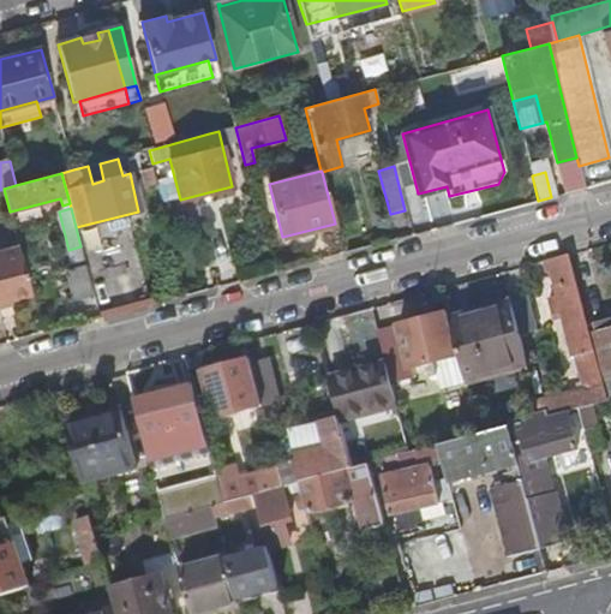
[(11,299),(31,294),(19,249),(0,252),(0,305),(0,302),(11,299)]
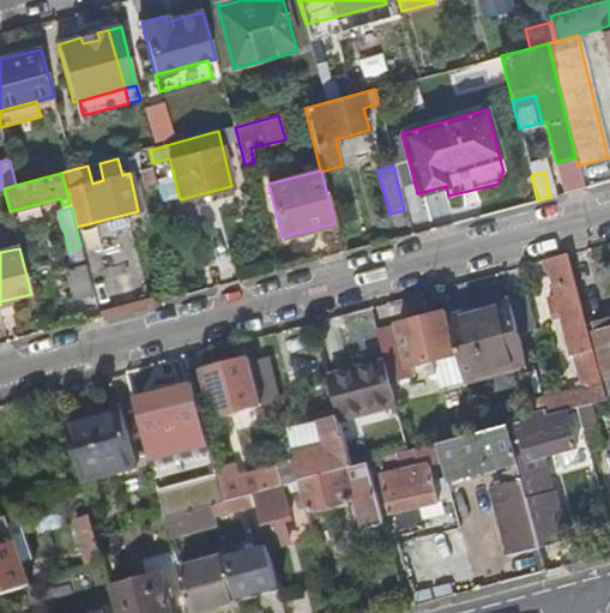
[(598,373),(567,254),(548,259),(573,355),(580,380),(533,395),(538,412),(545,409),(547,415),(559,412),(566,410),(577,407),(605,400),(598,373)]
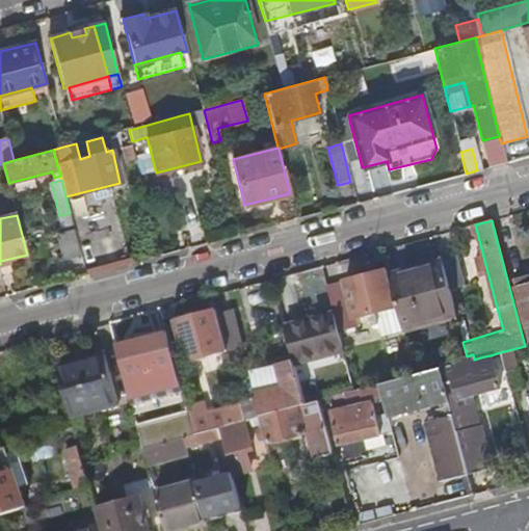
[(64,258),(81,254),(74,228),(59,233),(64,258)]
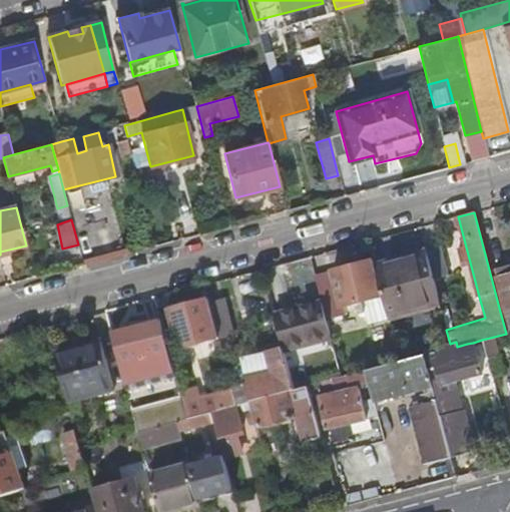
[(426,254),(432,279),(447,275),(440,248),(425,251),(426,254)]
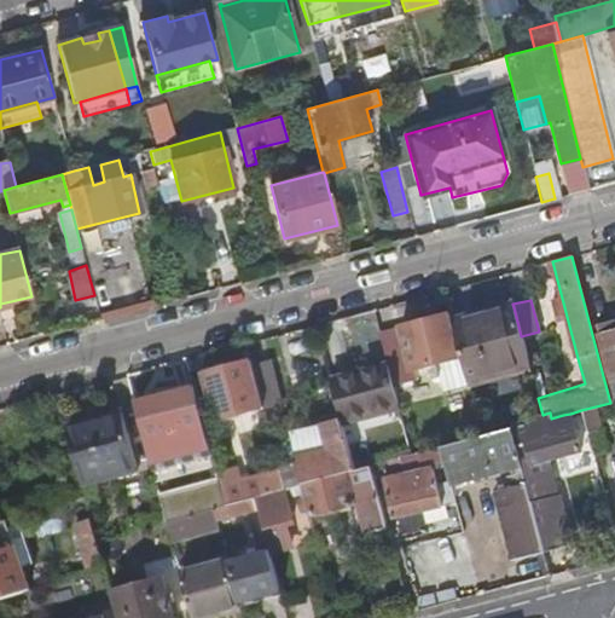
[(466,381),(528,364),(521,336),(514,307),(452,323),(466,381)]
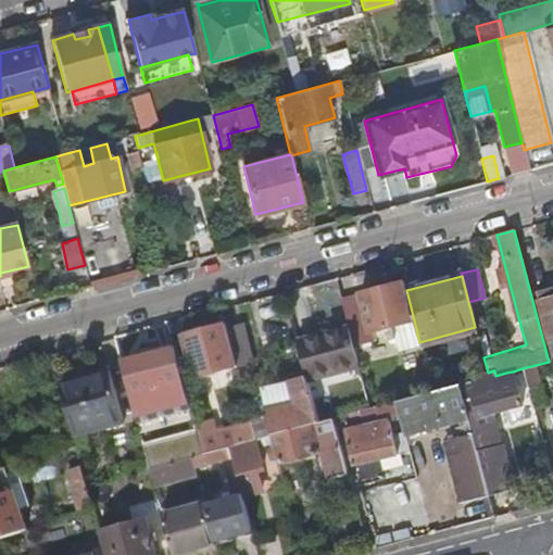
[(406,290),(404,282),(390,287),(388,277),(374,280),(376,290),(341,299),(349,329),(353,347),(374,341),(372,332),(385,329),(388,341),(394,339),(399,353),(420,347),(419,342),(406,290)]
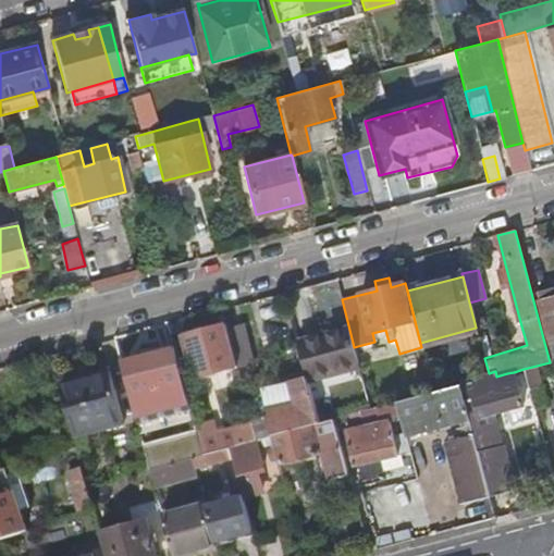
[(553,288),(536,294),(548,337),(543,338),(550,362),(553,360),(553,288)]
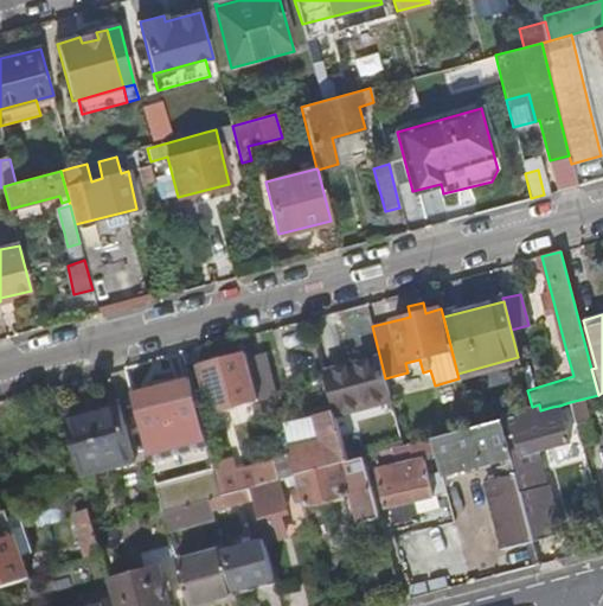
[(247,358),(245,353),(199,367),(211,412),(252,401),(254,408),(260,407),(247,358)]
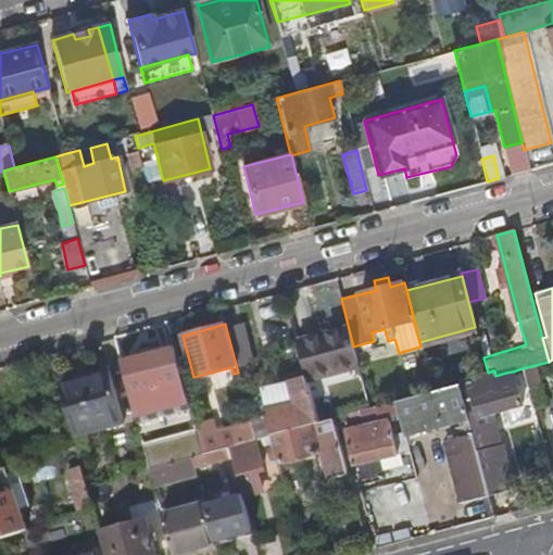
[(238,373),(240,381),(258,377),(243,325),(226,328),(238,373)]
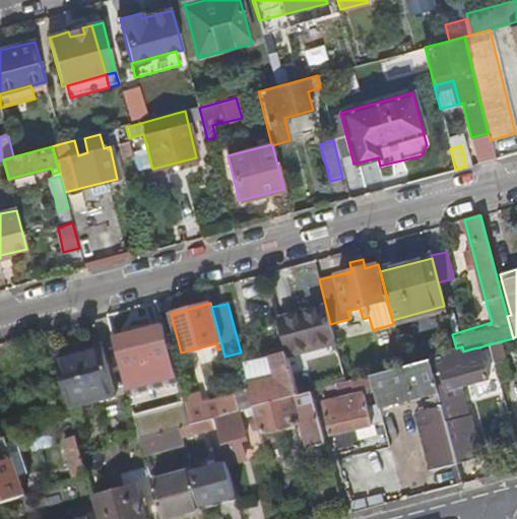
[(285,348),(286,355),(335,342),(330,324),(326,308),(277,320),(285,348)]
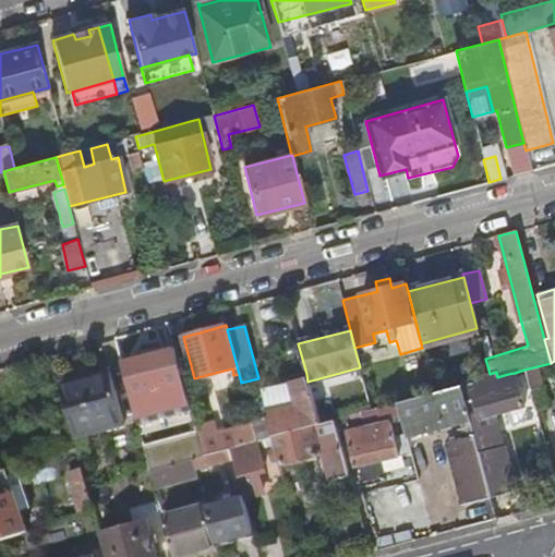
[(193,458),(204,456),(196,427),(175,347),(145,355),(140,331),(117,338),(121,356),(128,380),(148,375),(153,390),(160,389),(160,395),(159,395),(170,438),(144,446),(147,459),(119,465),(121,476),(149,470),(193,458)]
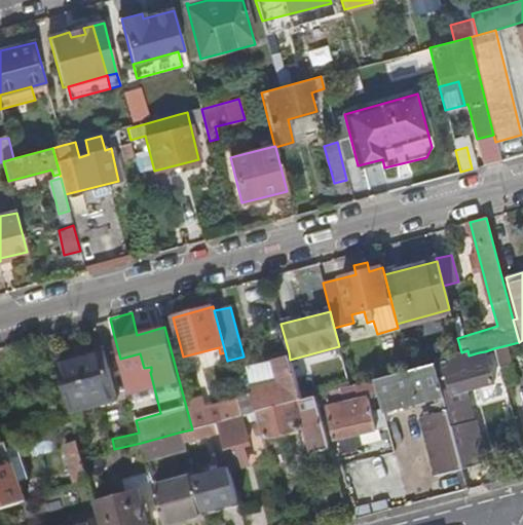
[(105,350),(57,363),(69,408),(116,396),(105,350)]
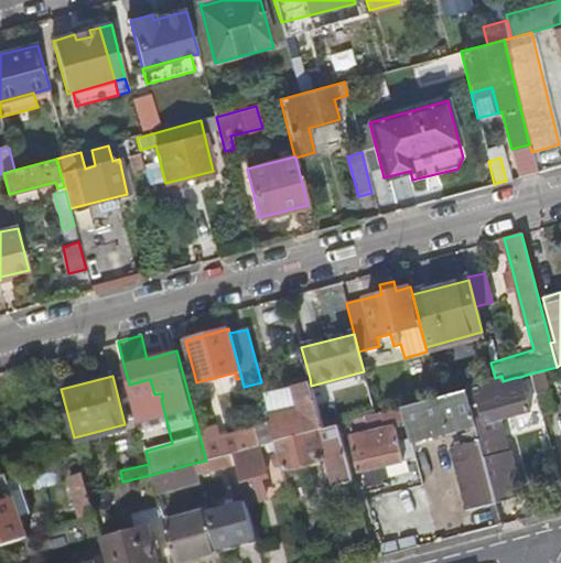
[(529,410),(520,377),(514,378),(503,381),(502,376),(495,378),(493,378),(465,386),(466,391),(475,424),(479,442),(483,454),(495,502),(519,496),(508,453),(507,453),(498,419),(529,410)]
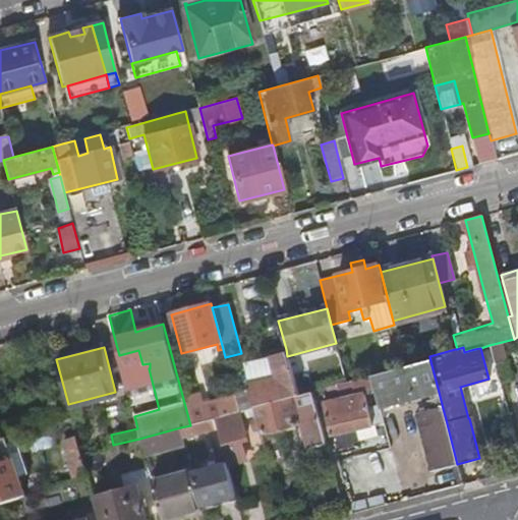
[(235,395),(240,412),(253,408),(298,397),(287,356),(286,349),(272,353),(272,356),(243,364),(250,390),(235,394),(235,395)]
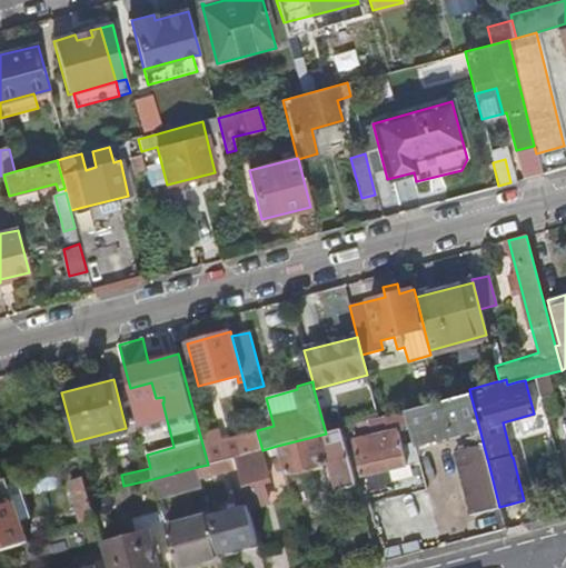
[(479,428),(470,395),(442,402),(406,411),(409,426),(414,441),(414,445),(479,428)]
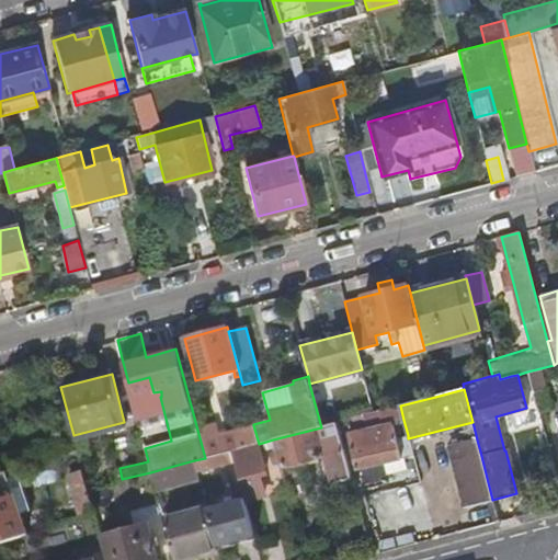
[(403,420),(400,406),(374,413),(337,423),(338,430),(365,423),(367,432),(348,437),(357,471),(362,470),(366,484),(387,479),(383,464),(413,456),(408,438),(408,435),(396,437),(393,424),(403,420)]
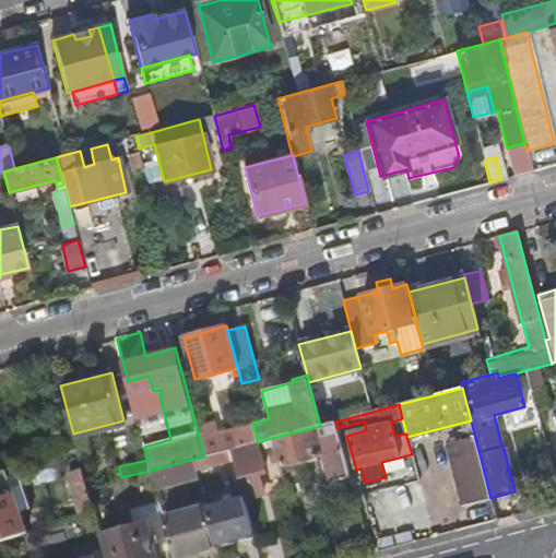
[(320,426),(272,438),(280,466),(317,456),(322,478),(328,476),(329,479),(350,474),(336,428),(335,422),(320,426)]
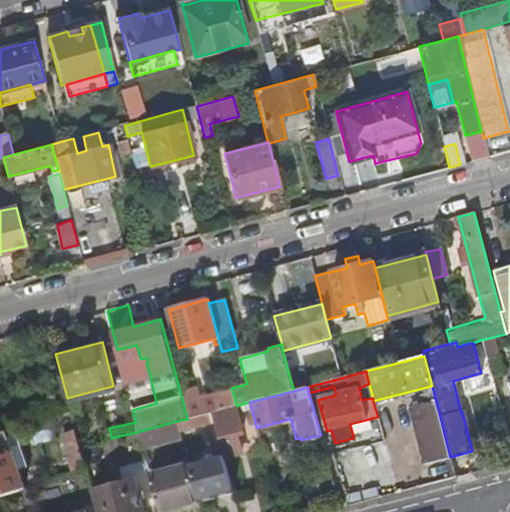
[(219,410),(233,407),(236,406),(231,389),(200,397),(197,389),(180,393),(187,419),(211,412),(219,410)]
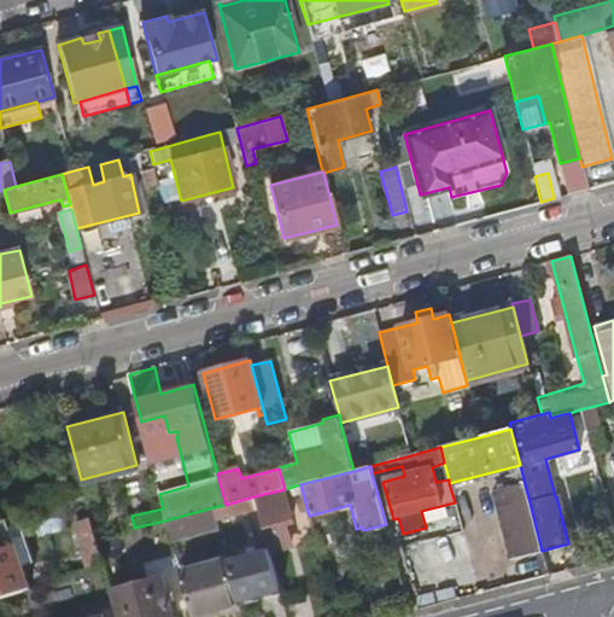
[(513,558),(542,551),(528,498),(525,484),(496,492),(513,558)]
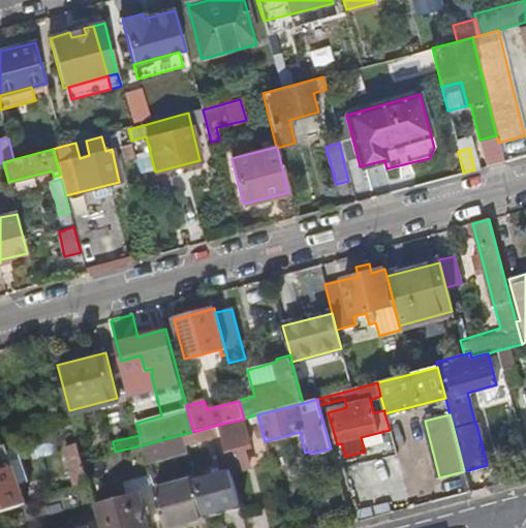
[(248,447),(241,420),(226,423),(218,425),(220,435),(229,470),(229,471),(247,467),(243,449),(248,447)]
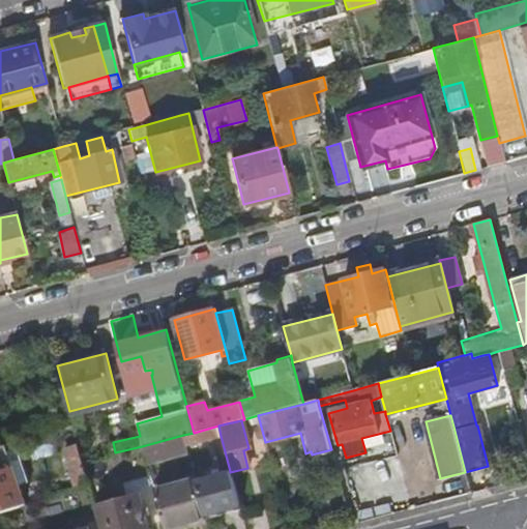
[(221,436),(218,425),(194,433),(183,435),(185,445),(221,436)]
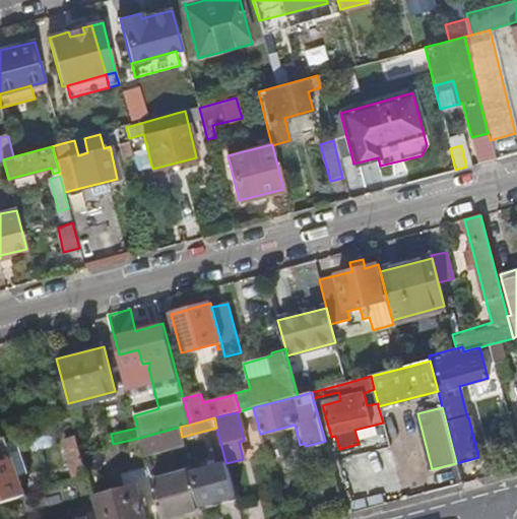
[(182,437),(180,427),(139,438),(142,446),(144,454),(184,444),(182,437)]
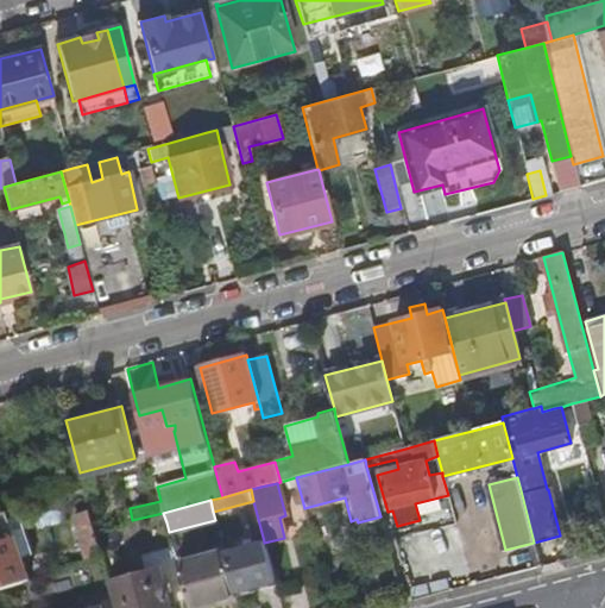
[(101,555),(94,531),(89,509),(74,514),(82,562),(101,555)]
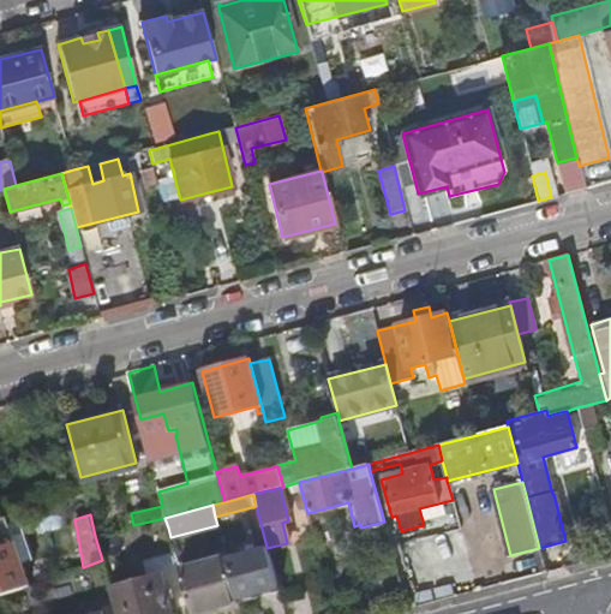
[(0,594),(29,585),(21,561),(33,558),(19,518),(9,522),(6,516),(3,517),(0,517),(0,594)]
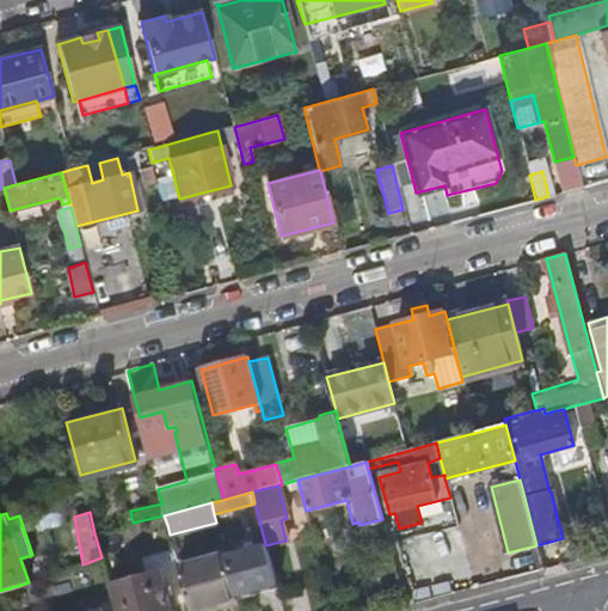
[(277,587),(265,545),(265,544),(225,554),(225,555),(237,598),(277,587)]
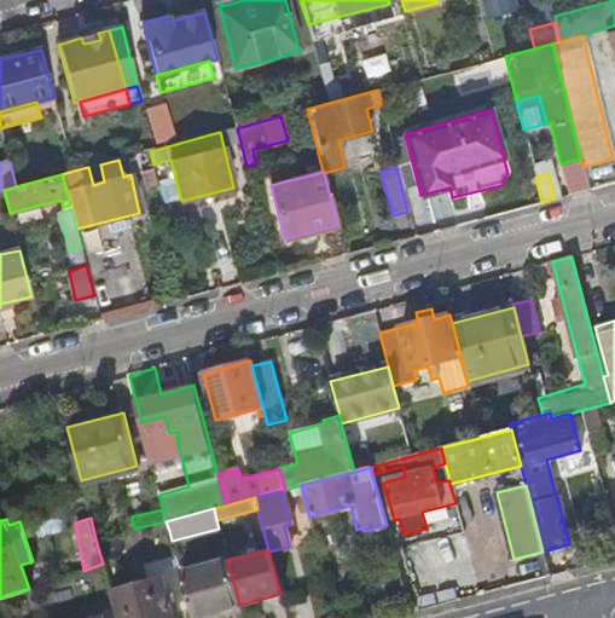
[(197,617),(239,607),(239,605),(227,561),(227,560),(180,572),(191,617),(197,617)]
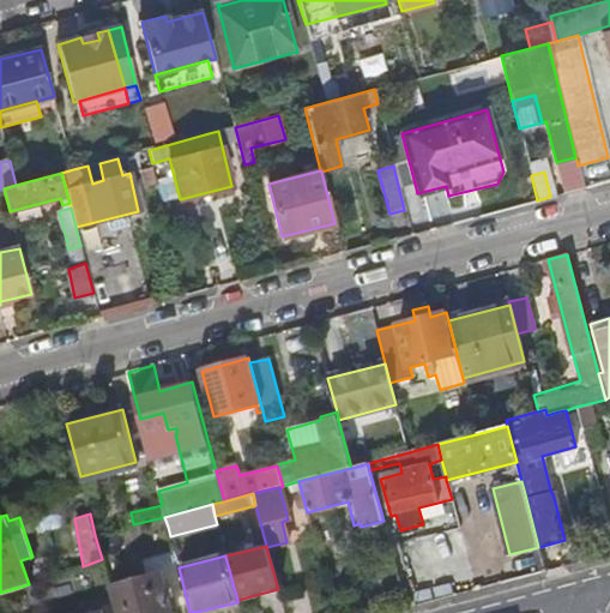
[(170,612),(159,574),(109,587),(115,612),(170,612)]
